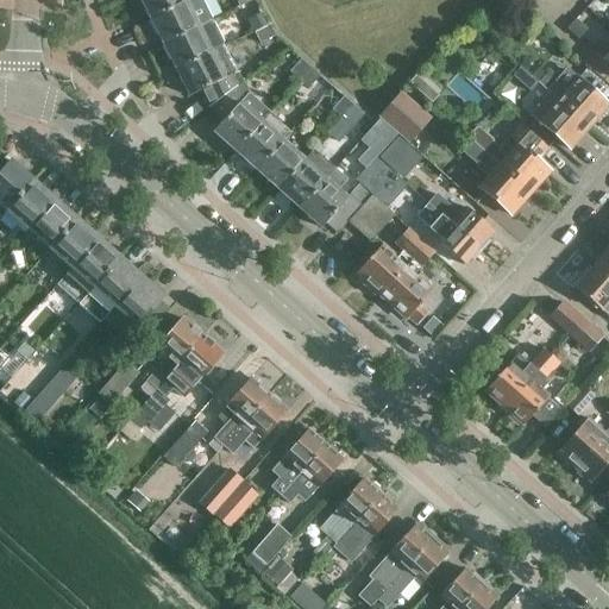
[(140,0),(151,20),(186,2),(189,0),(140,0)]
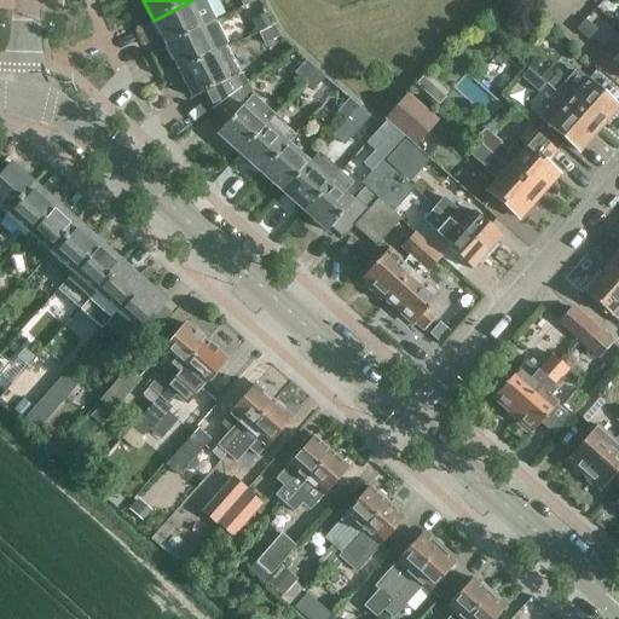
[(259,0),(258,0),(243,7),(250,19),(266,11),(259,0)]
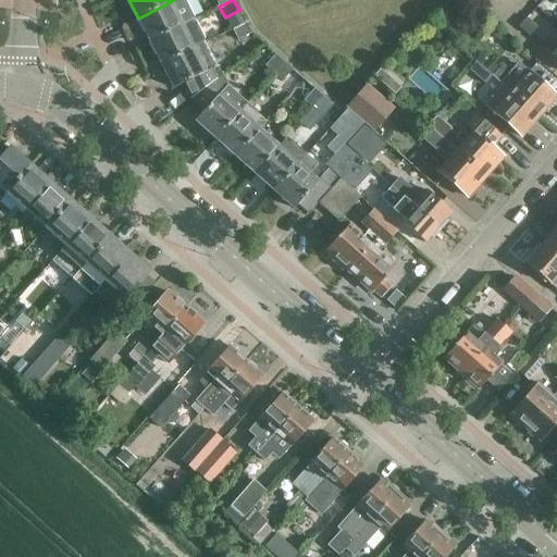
[(170,2),(138,19),(150,41),(182,25),(170,2)]
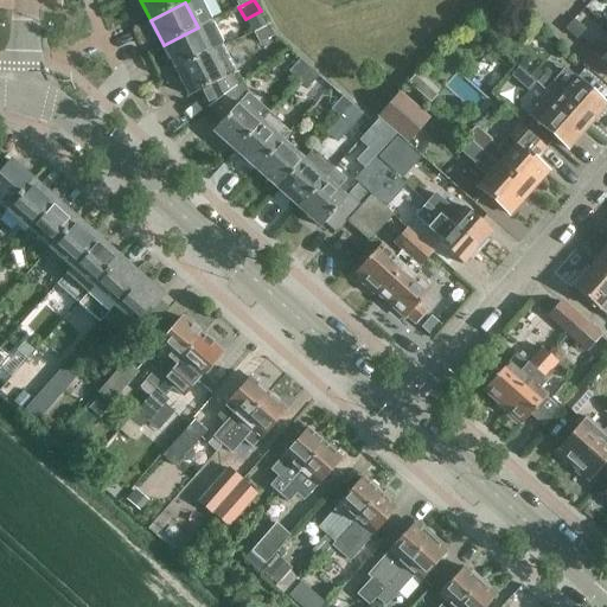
[(566,30),(577,40),(587,30),(574,19),(566,30)]
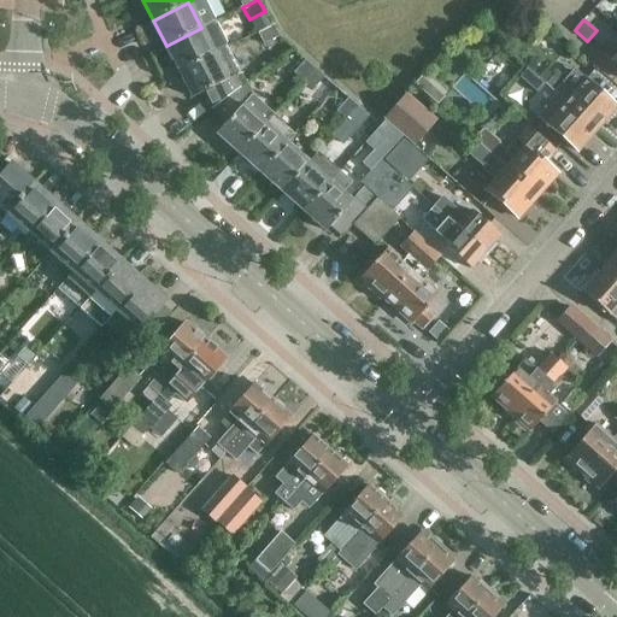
[(215,22),(201,28),(166,46),(180,72),(228,47),(215,22)]
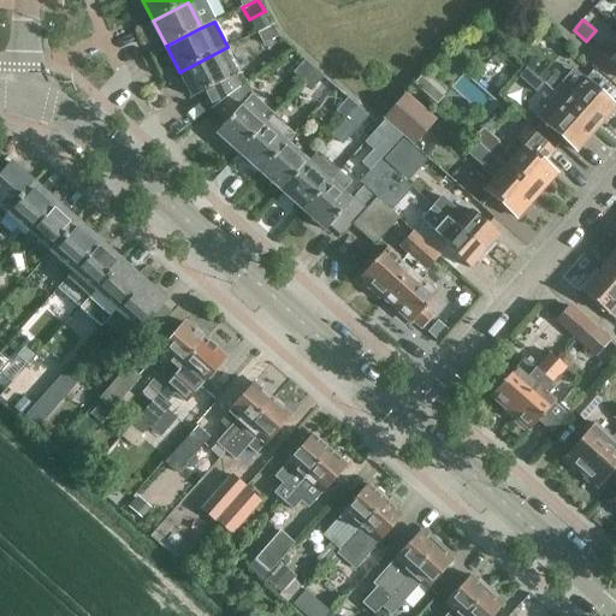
[(264,45),(278,37),(273,27),(258,34),(264,45)]
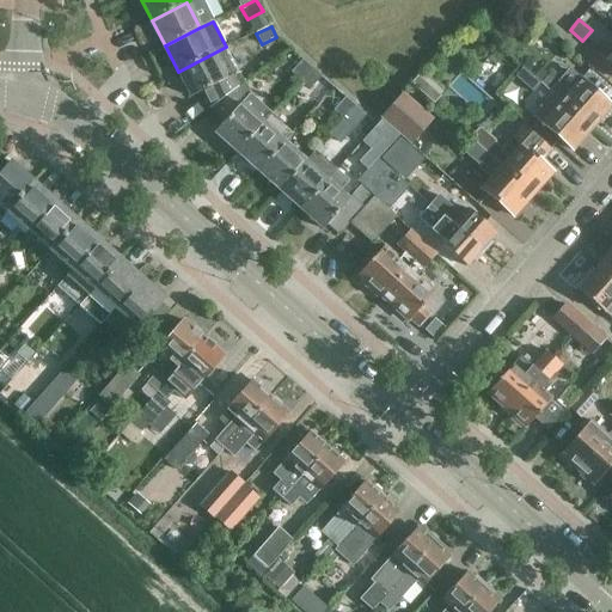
[(611,49),(607,46),(599,55),(609,62),(611,65),(611,49)]
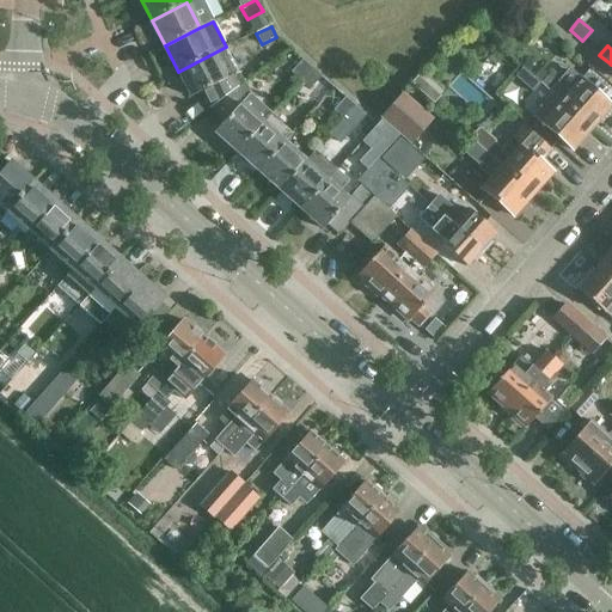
[(238,72),(233,61),(226,47),(178,72),(191,97),(202,92),(210,108),(245,81),(239,72),(238,72)]
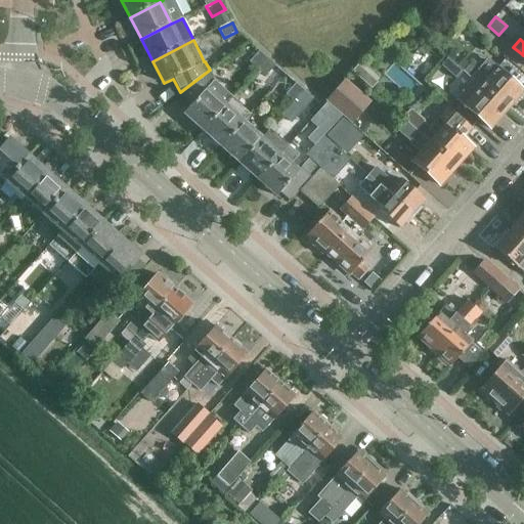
[(258,71),(268,59),(259,51),(249,62),(258,71)]
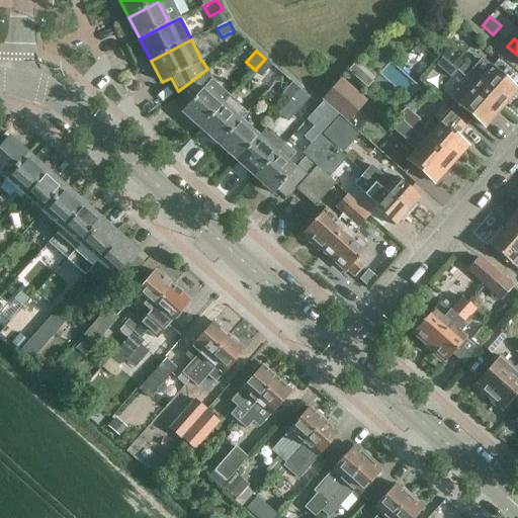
[(492,67),(482,78),(465,63),(464,63),(456,58),(450,64),(458,71),(466,78),(475,86),(501,108),(517,90),(492,67)]
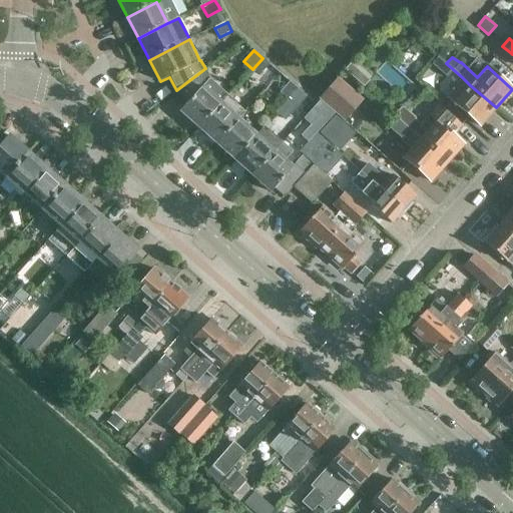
[(280,73),(263,58),(252,69),(261,75),(266,69),(276,78),(280,73)]
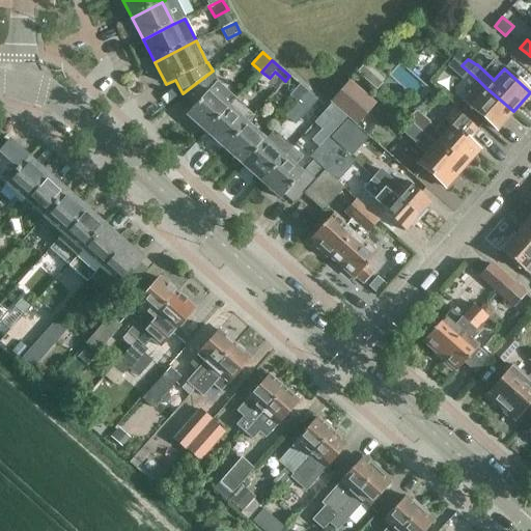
[(213,71),(183,93),(183,94),(195,106),(187,116),(205,133),(235,100),(236,99),(218,83),(219,82),(213,71)]
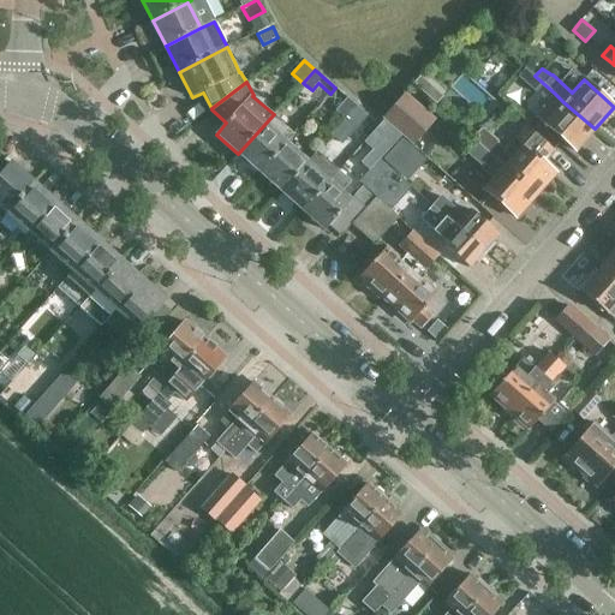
[(545,102),(554,93),(544,84),(536,94),(545,102)]
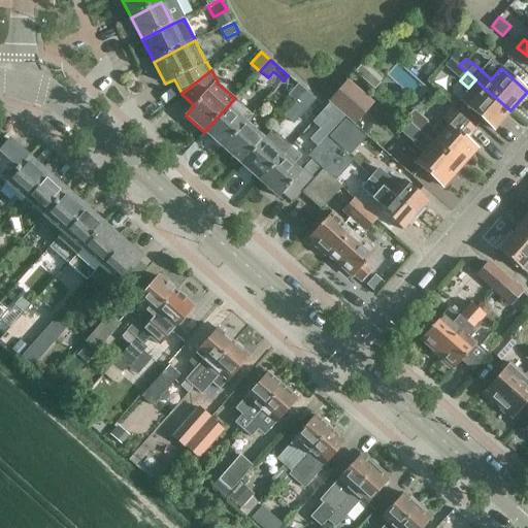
[(328,102),(329,104),(355,126),(374,103),(348,79),(328,102)]
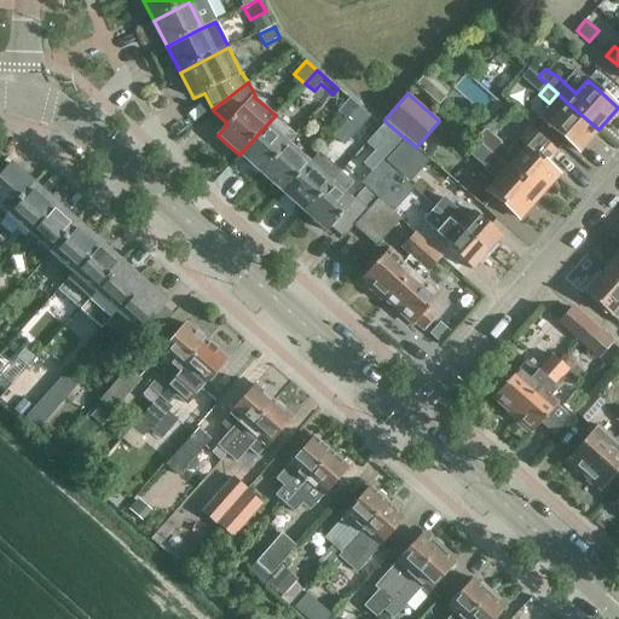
[(347,120),(359,106),(350,99),(337,113),(347,120)]
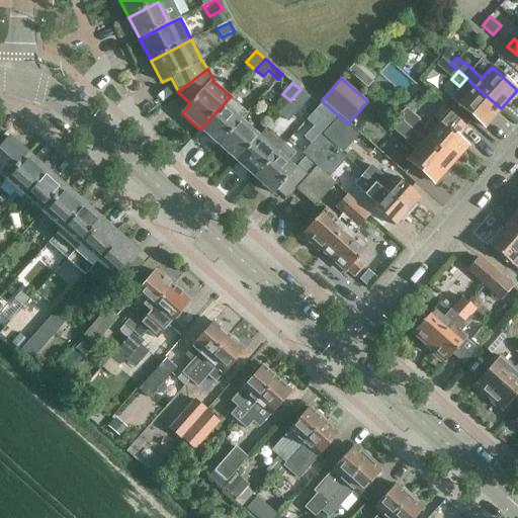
[(484,127),(501,108),(475,86),(458,104),(484,127)]
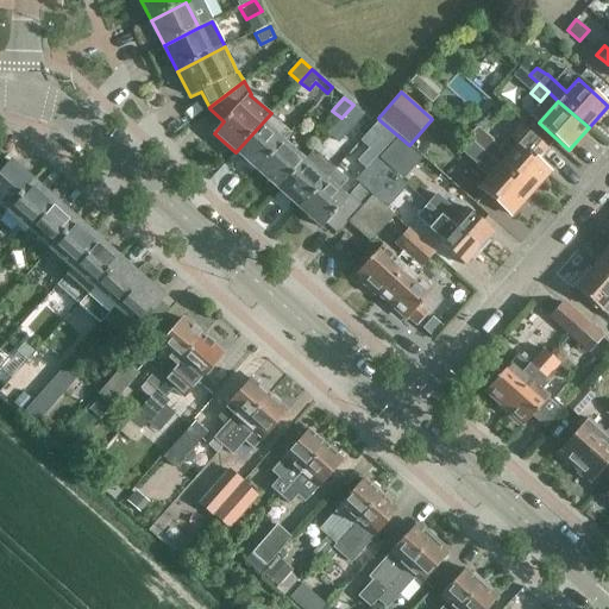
[(376,125),(353,105),(341,118),(353,130),(356,127),(365,137),(376,125)]
